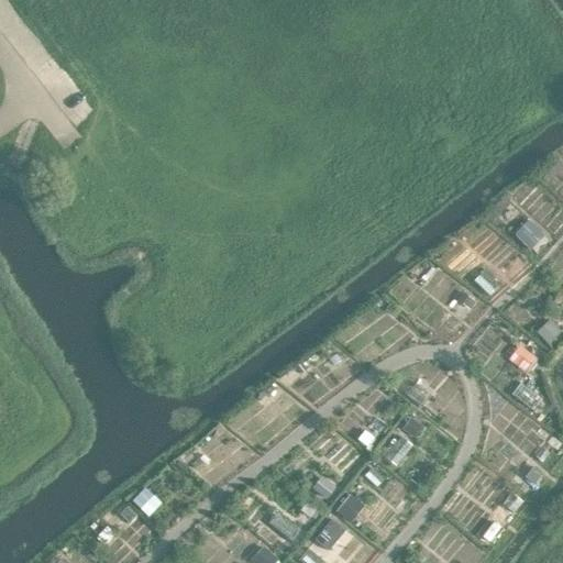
[(528,220),(514,233),(526,245),(540,232),(528,220)]
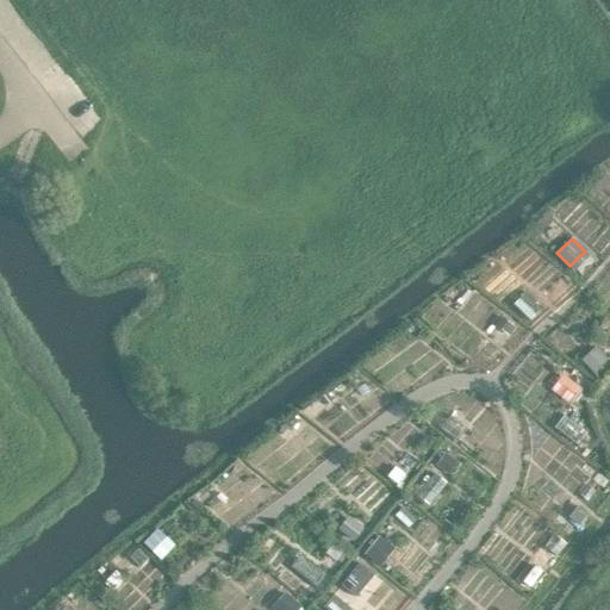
[(510,324),(500,317),(495,324),(504,332),(510,324)]
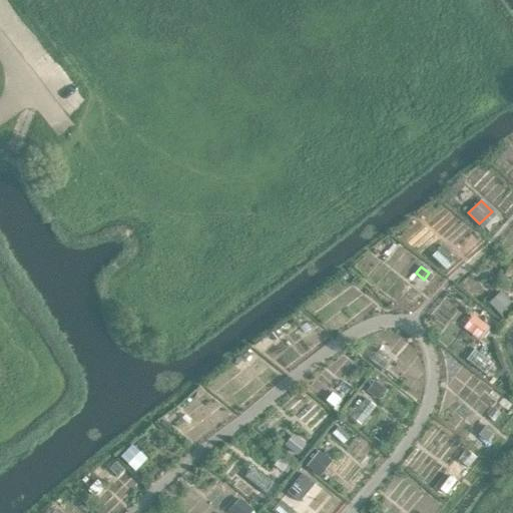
[(510,303),(502,294),(490,306),(498,314),(510,303)]
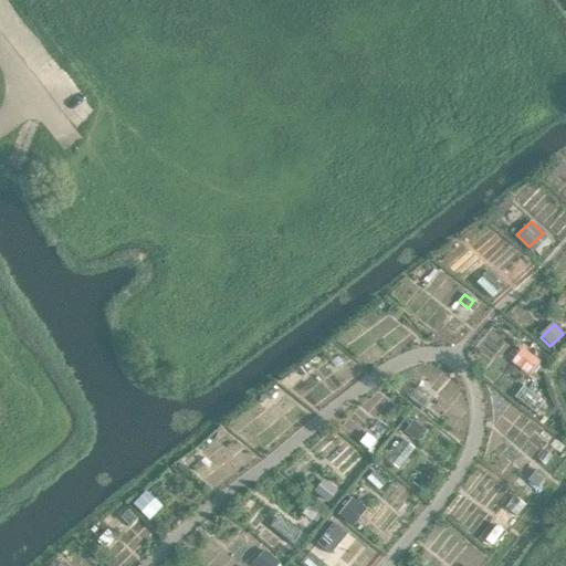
[(430,397),(416,387),(408,397),(422,408),(430,397)]
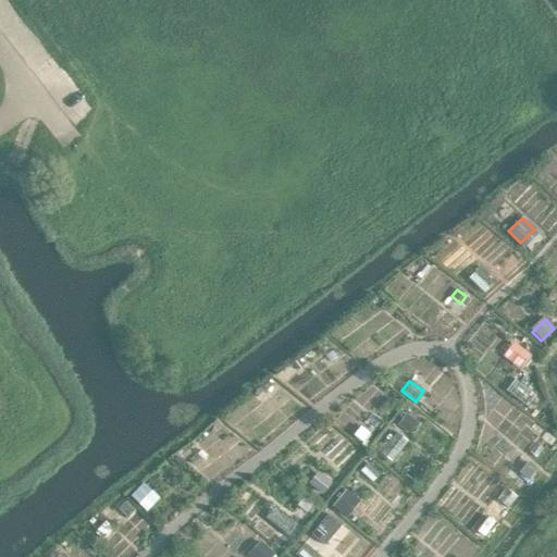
[(409,433),(417,422),(406,415),(398,425),(409,433)]
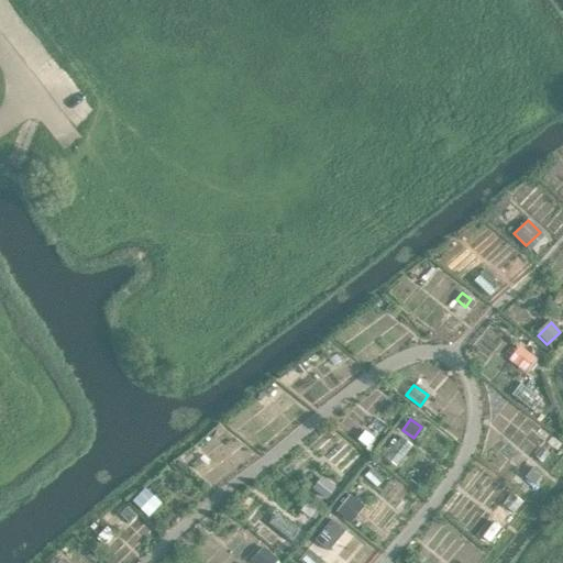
[(365,445),(372,438),(364,431),(357,439),(365,445)]
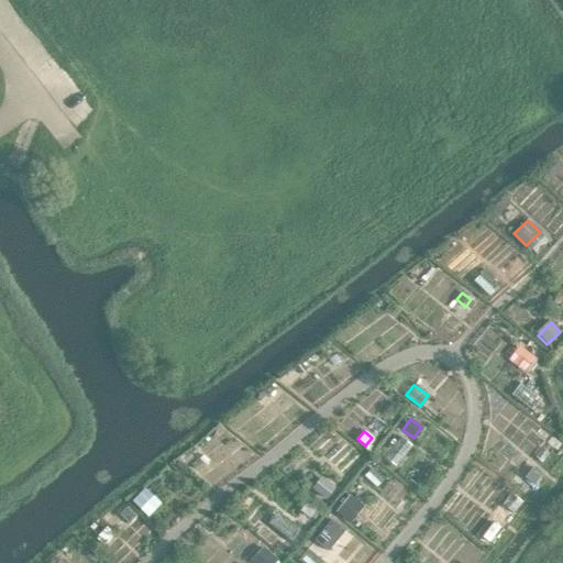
[(536,468),(527,479),(533,485),(542,474),(536,468)]
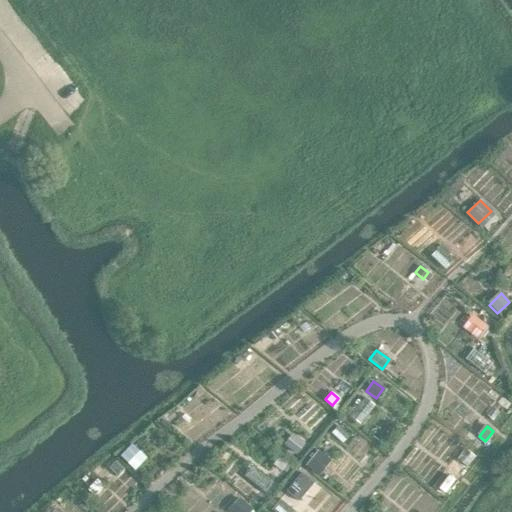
[(294,434),(285,445),(295,453),(304,443),(294,434)]
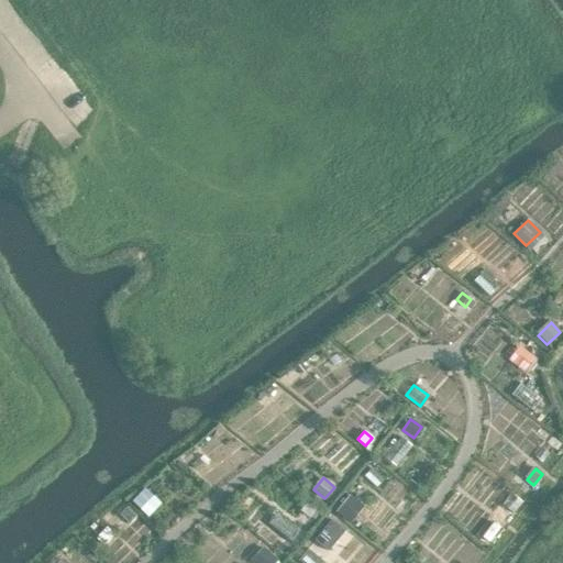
[(154,496),(147,488),(141,495),(147,501),(154,496)]
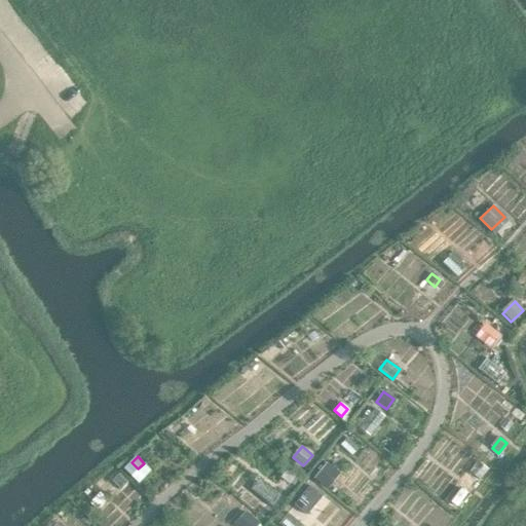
[(339,472),(326,461),(313,478),(327,488),(339,472)]
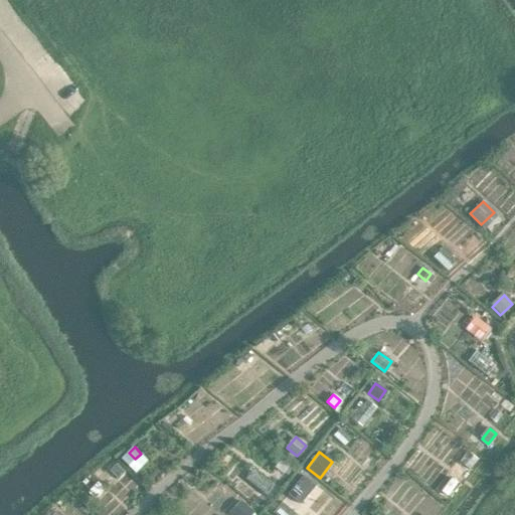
[(274,467),(283,474),(290,466),(280,459),(274,467)]
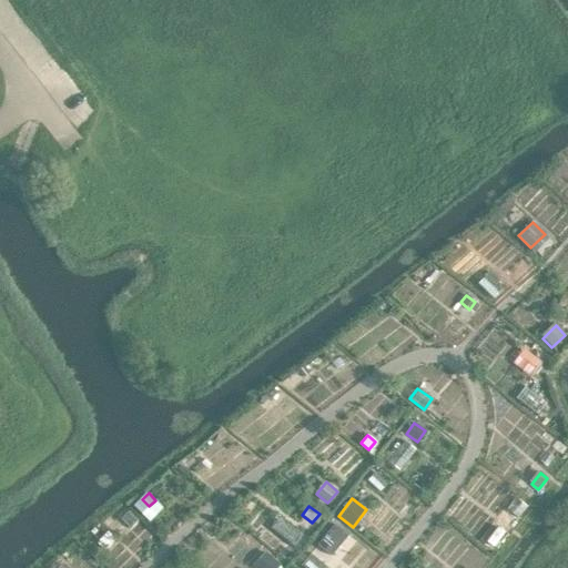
[(494,549),(503,537),(487,524),(477,536),(494,549)]
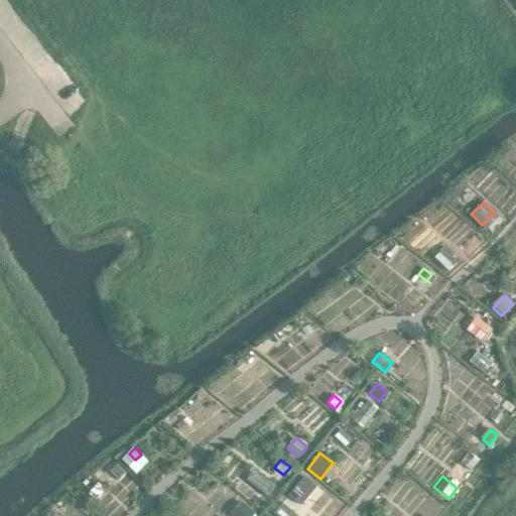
[(90,490),(97,497),(104,489),(97,482),(90,490)]
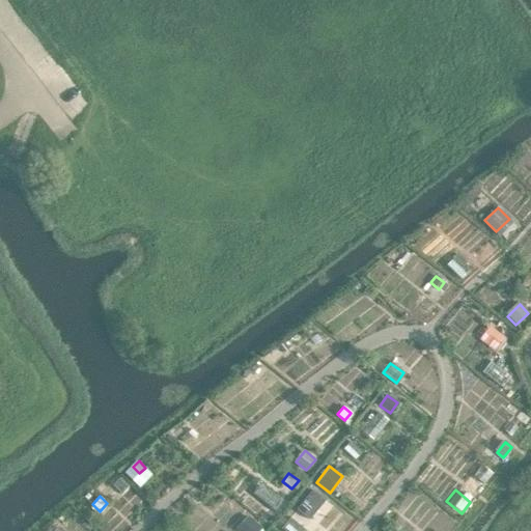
[(306,507),(300,503),(291,512),(298,518),(306,507)]
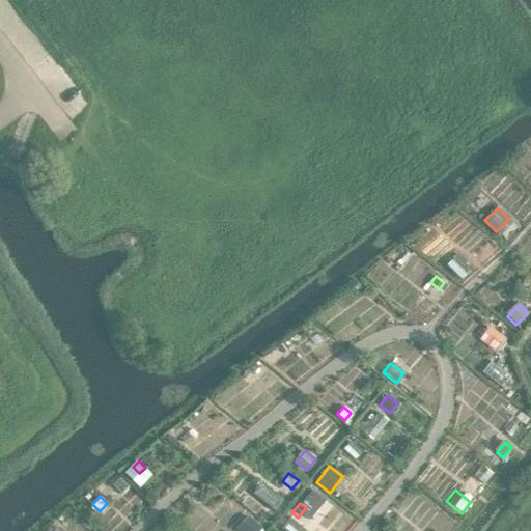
[(257,530),(261,528),(247,514),(235,527),(239,530),(257,530)]
